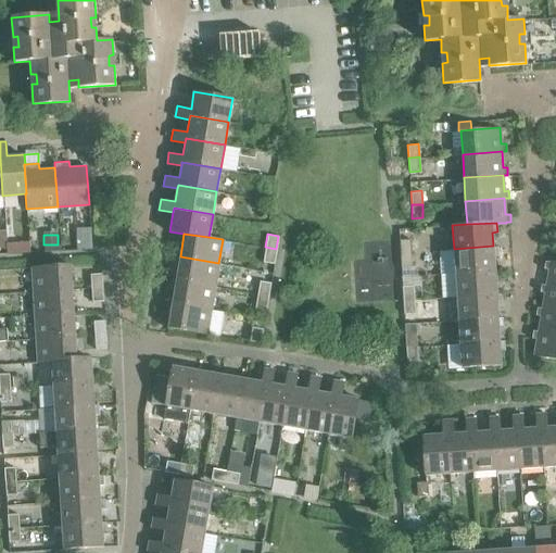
[(399,239),(400,252),(411,251),(409,238),(399,239)]
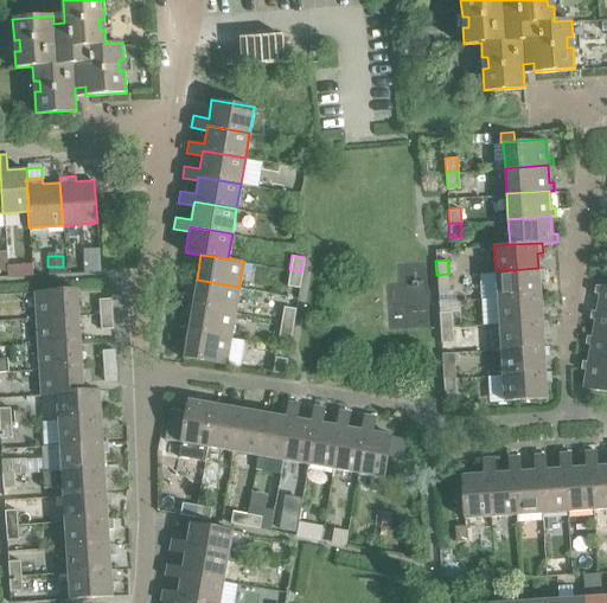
[(31,263),(20,263),(21,275),(32,274),(31,263)]
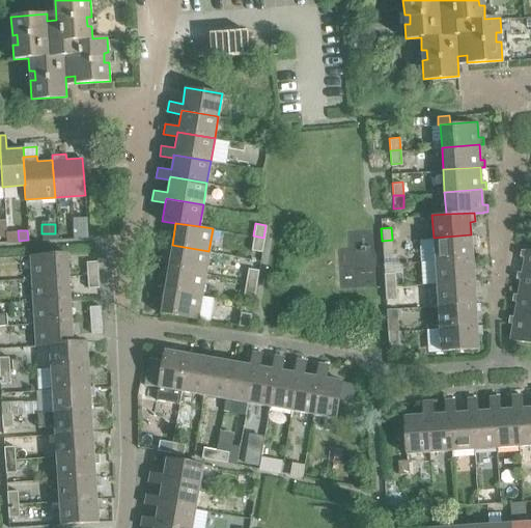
[(434,238),(435,259),(472,257),(472,244),(476,244),(475,234),(471,234),(434,238)]
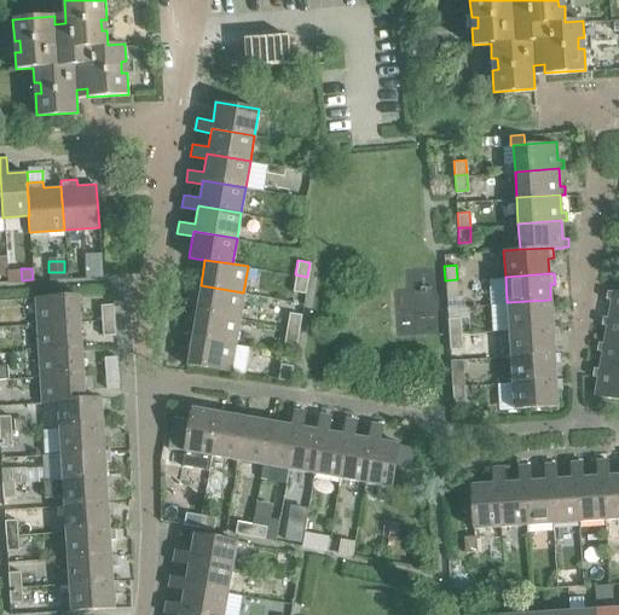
[(307,277),(295,274),(293,290),(305,291),(307,277)]
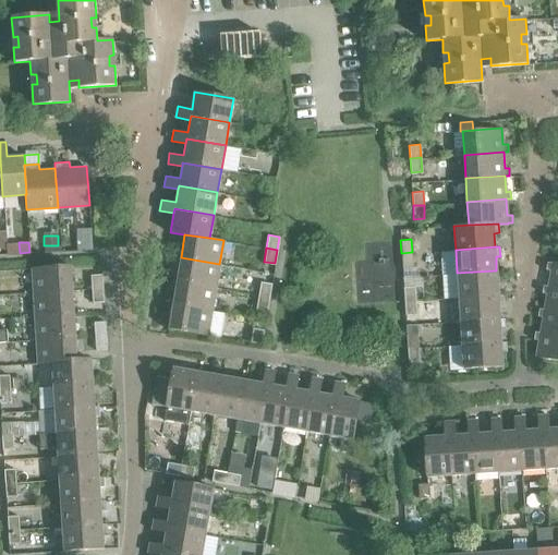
[(412,252),(401,253),(402,267),(413,266),(412,252)]
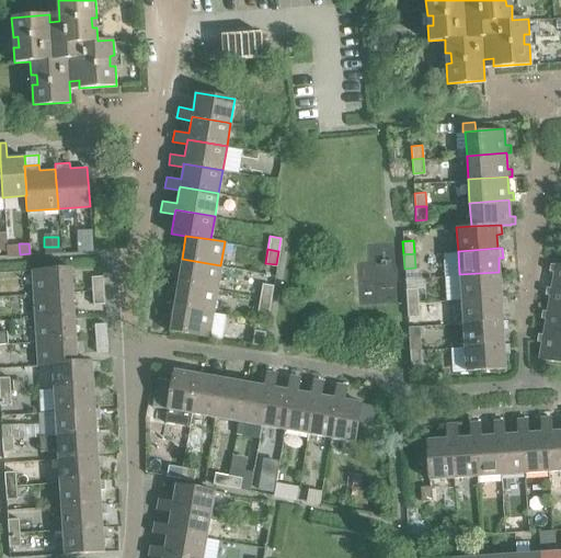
[(182,259),(178,282),(217,288),(220,265),(182,259)]
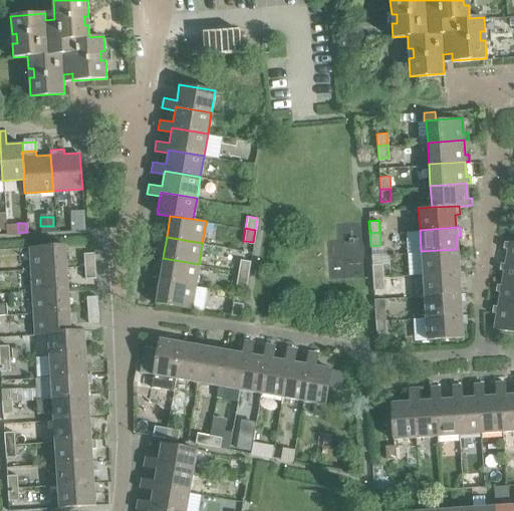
[(507,248),(504,263),(513,264),(513,241),(508,241),(504,241),(502,247),(507,248)]
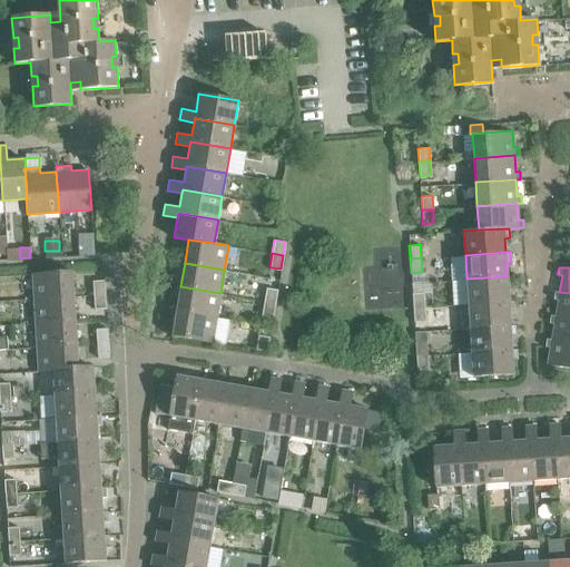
[(32,274),(33,297),(74,295),(72,271),(32,273),(32,274)]
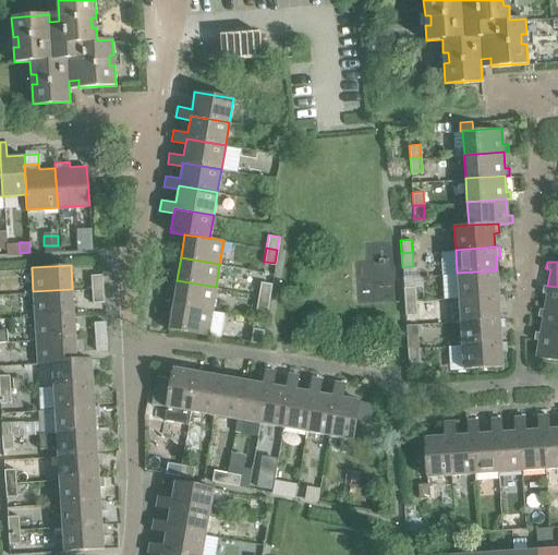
[(457,273),(459,297),(498,294),(497,280),(501,279),(501,270),(496,270),(457,273)]
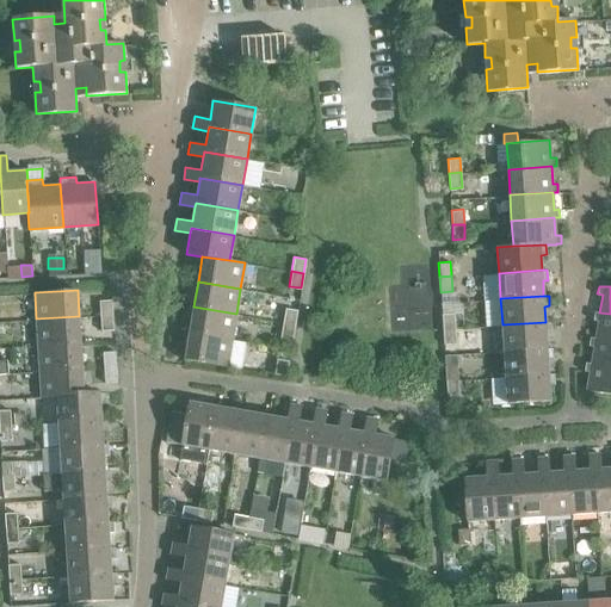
[(99,299),(100,315),(112,314),(111,299),(99,299)]
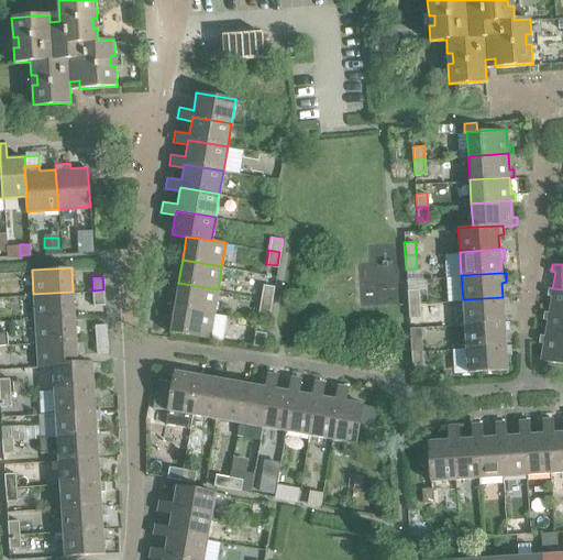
[(178,283),(175,306),(213,314),(218,289),(178,283)]
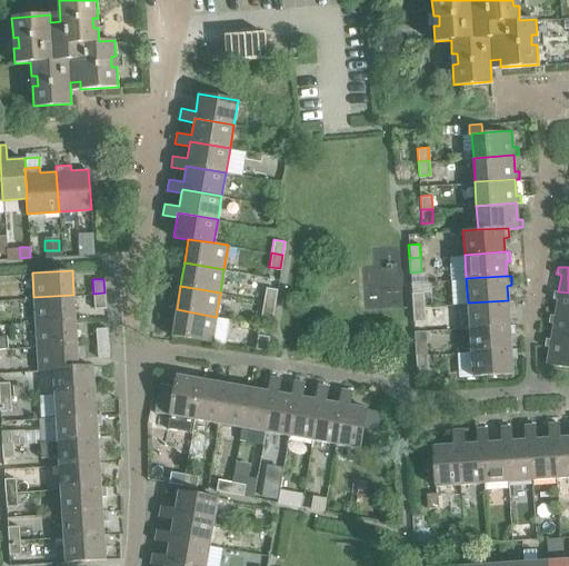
[(266,287),(263,300),(275,303),(277,288),(266,287)]
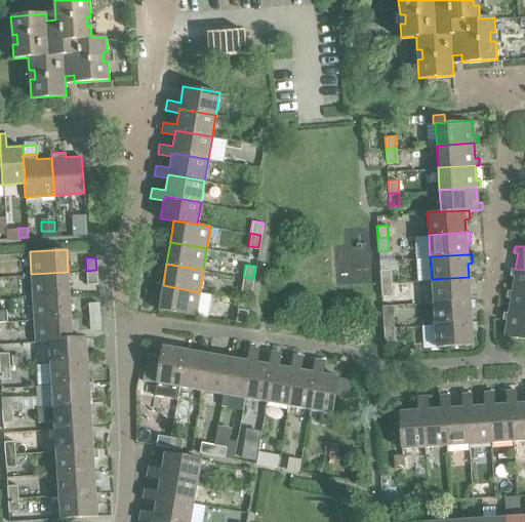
[(514,275),(512,290),(524,292),(524,270),(515,269),(511,268),(510,275),(514,275)]
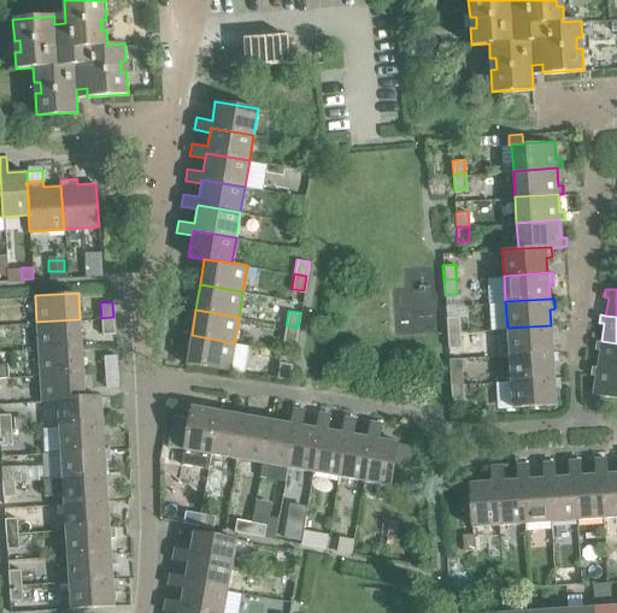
[(446,317),(447,331),(459,330),(458,316),(446,317)]
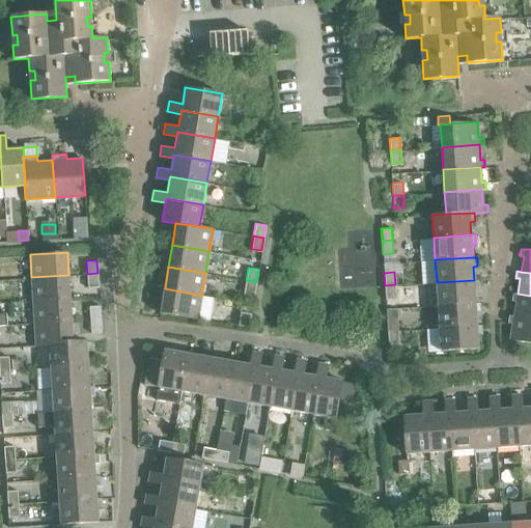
[(98,273),(87,274),(88,286),(99,286),(98,273)]
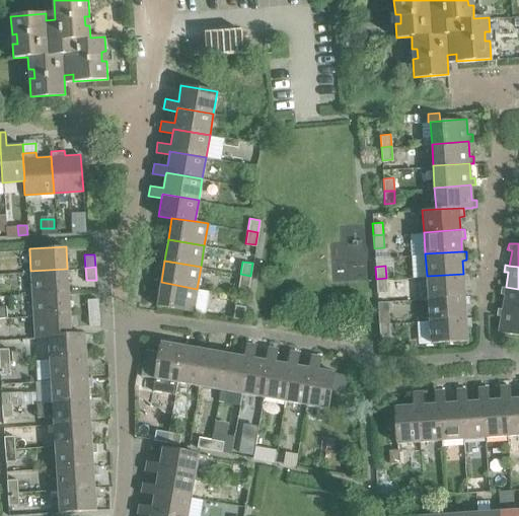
[(30,271),(31,293),(68,291),(67,269),(30,271)]
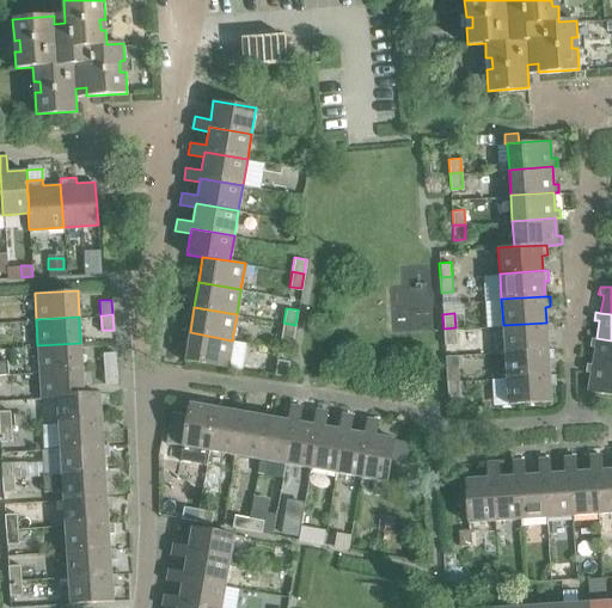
[(503,325),(505,351),(548,348),(546,332),(552,332),(551,321),(546,323),(503,325)]
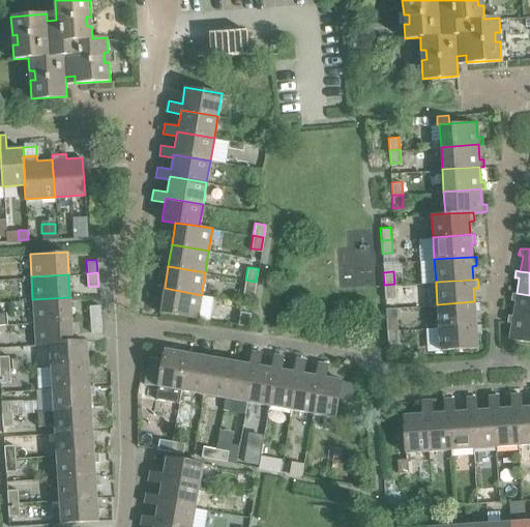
[(256,282),(245,280),(243,292),(254,294),(256,282)]
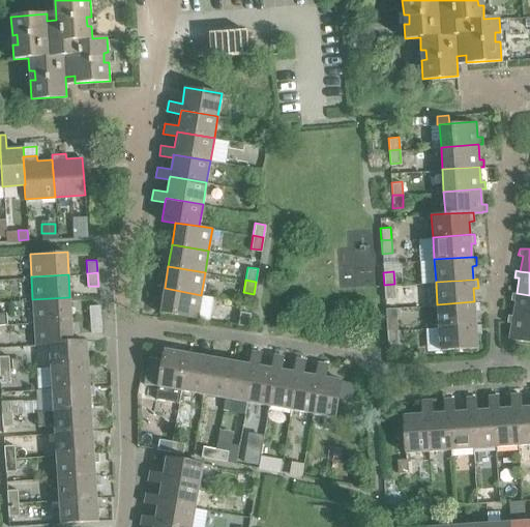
[(394,284),(384,285),(385,298),(395,297),(394,284)]
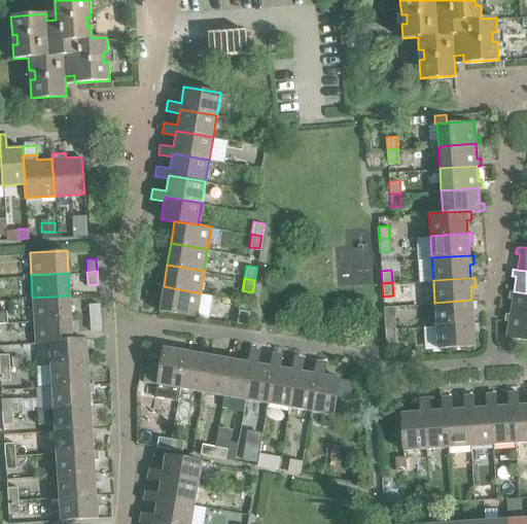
[(200,293),(164,286),(160,309),(196,315),(200,293)]
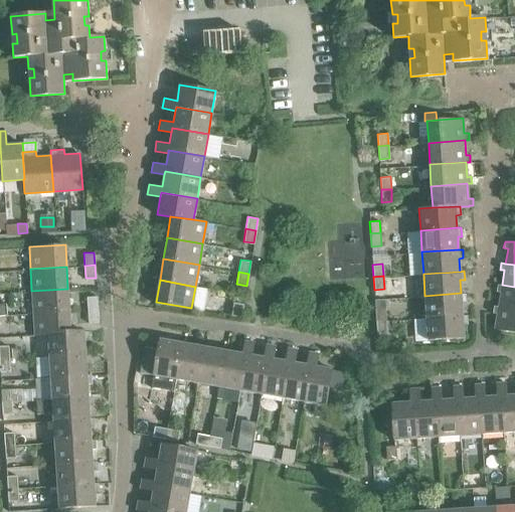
[(500,292),(498,306),(514,309),(514,287),(502,285),(497,284),(496,291),(500,292)]
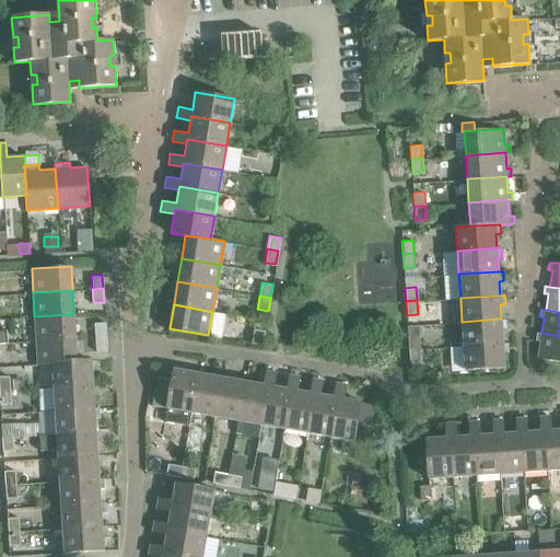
[(34,316),(36,340),(76,337),(73,314),(34,316)]
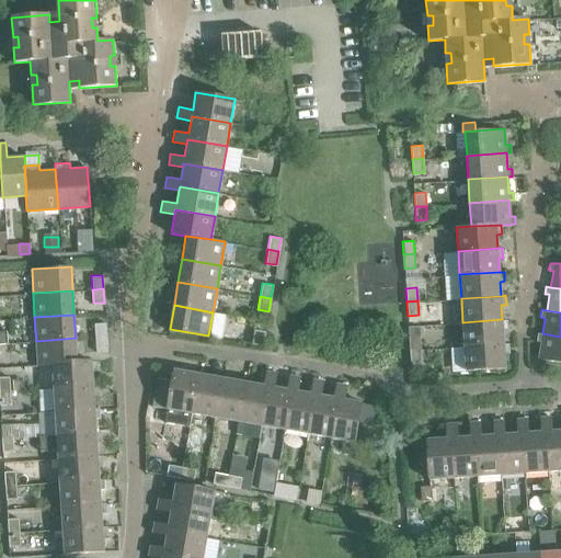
[(462,322),(464,345),(503,343),(503,329),(507,328),(506,319),(502,319),(462,322)]
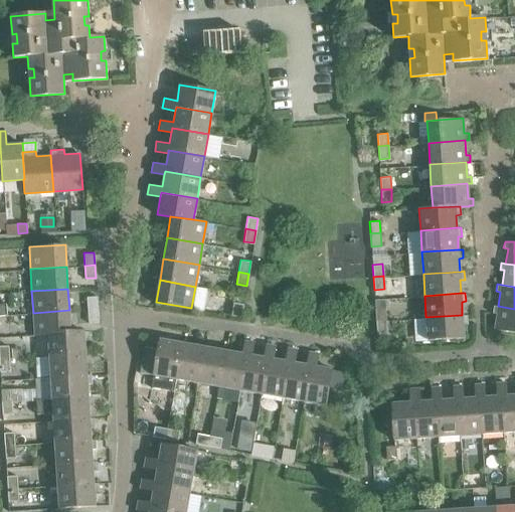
[(87,296),(88,309),(98,308),(97,296),(87,296)]
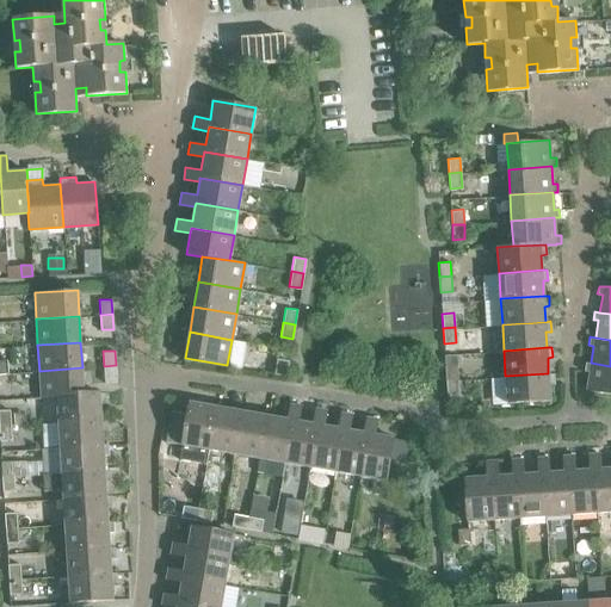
[(273,373),(285,375),(288,360),(277,358),(273,373)]
